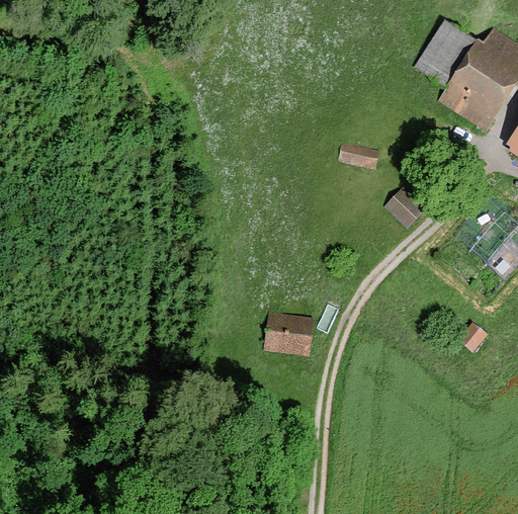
[(446,17),(415,63),(446,84),(478,39),(446,17)]
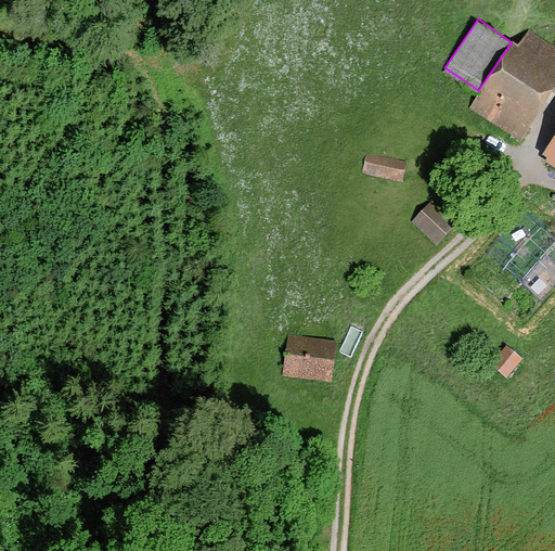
[(554,65),(515,39),(460,125),(505,154),(554,76),(554,65)]
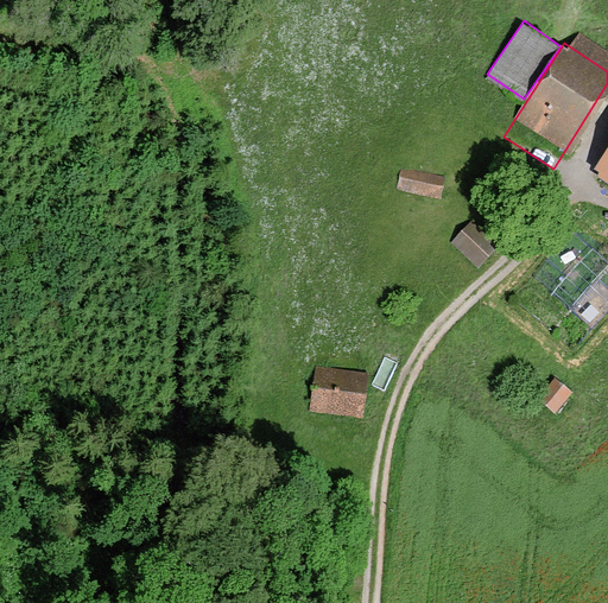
[(607,147),(591,171),(607,183),(607,147)]
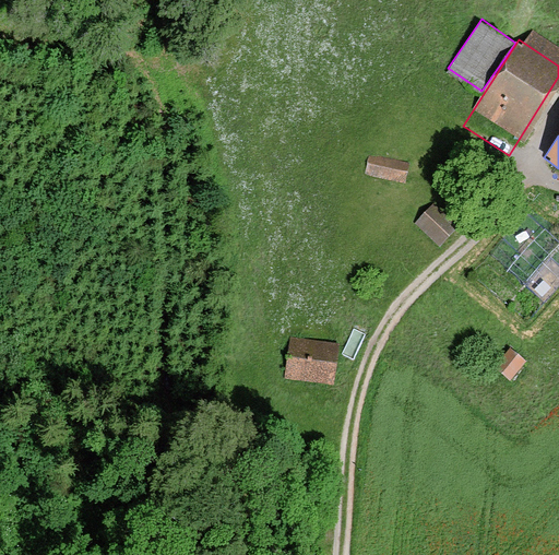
[(368,152),(365,176),(402,182),(406,158),(368,152)]
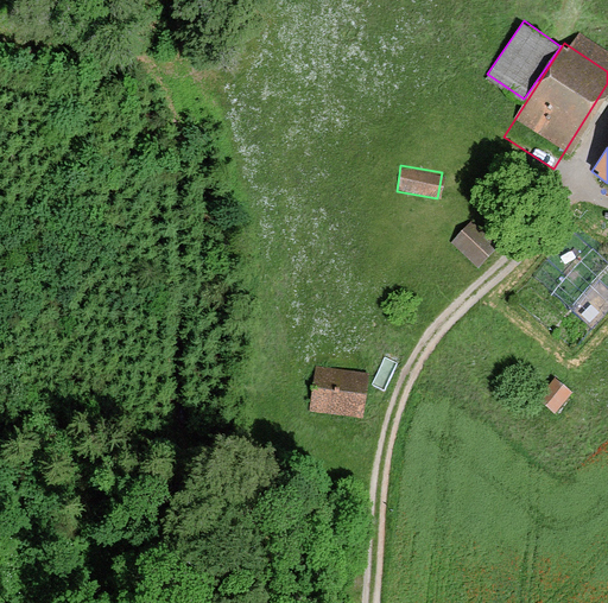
[(464,233),(451,246),(481,274),(494,261),(464,233)]
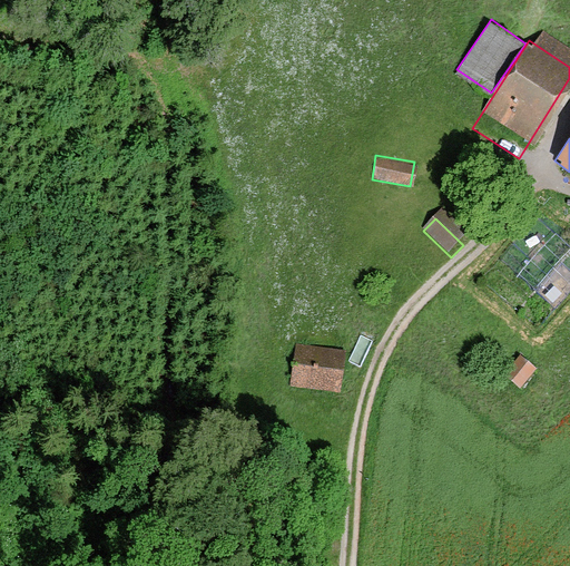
[(298,349),(297,380),(347,381),(349,351),(298,349)]
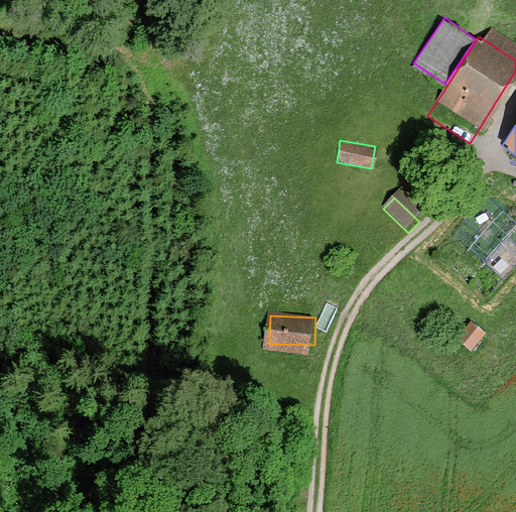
[(473,347),(486,330),(472,318),(458,336),(473,347)]
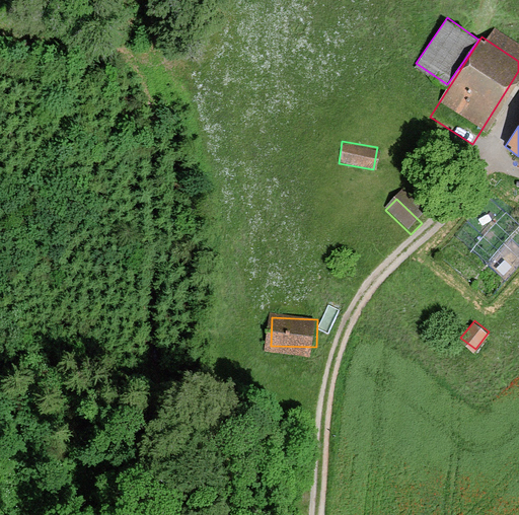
All buildings are outlined.
